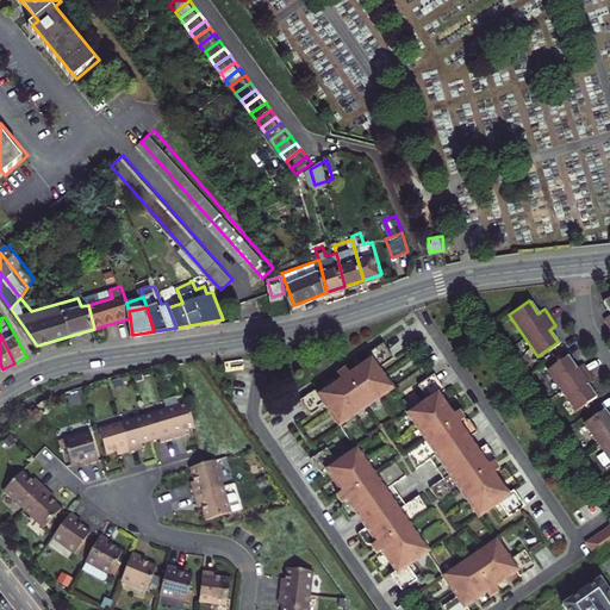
[(316,388),(299,400),(310,416),(325,405),(340,423),(391,387),(378,368),(392,358),(381,342),(365,354),(368,359),(348,374),(343,368),(335,374),(340,380),(319,394),(316,388)]
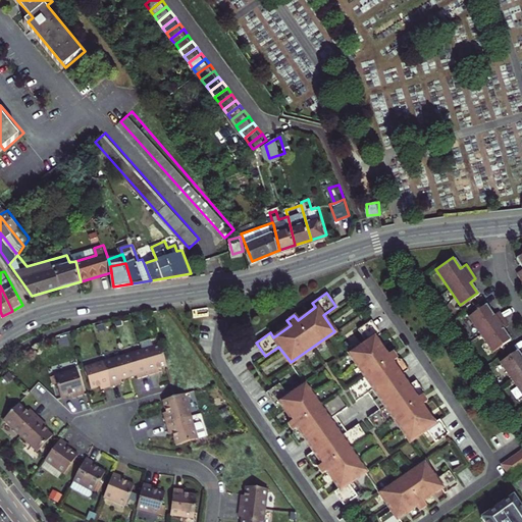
[(483,303),(466,315),(490,350),(508,338),(501,327),(506,323),(497,310),(491,314),(483,303)]
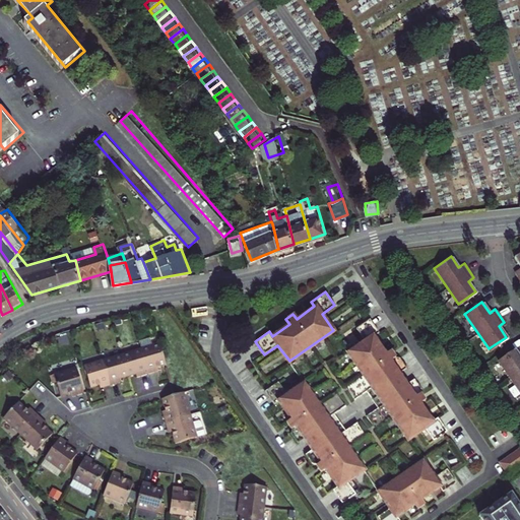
[(395,417),(409,437),(427,426),(436,437),(448,429),(438,414),(434,417),(420,400),(426,396),(421,390),(423,387),(415,377),(408,381),(400,371),(407,366),(400,356),(396,355),(391,348),(387,351),(375,334),(379,330),(369,317),(355,326),(365,338),(348,350),(363,370),(345,383),(354,396),(372,385),(385,402),(368,414),(378,429),(395,417)]
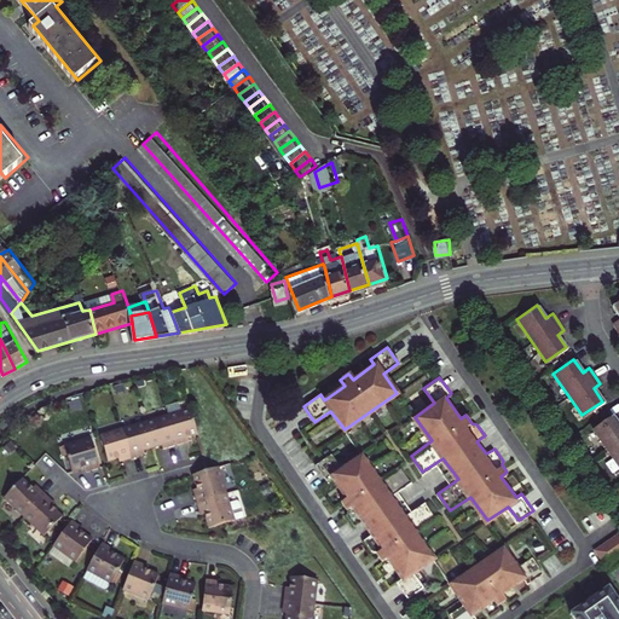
[(194,409),(171,415),(178,445),(189,443),(187,438),(201,434),(194,409)]
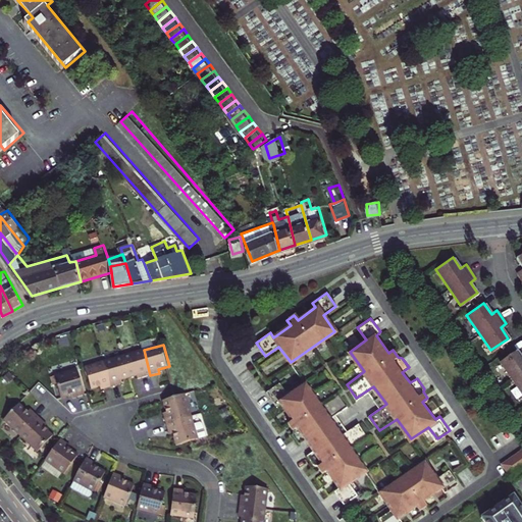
[(498,361),(521,396),(521,395),(521,359),(515,349),(498,361)]
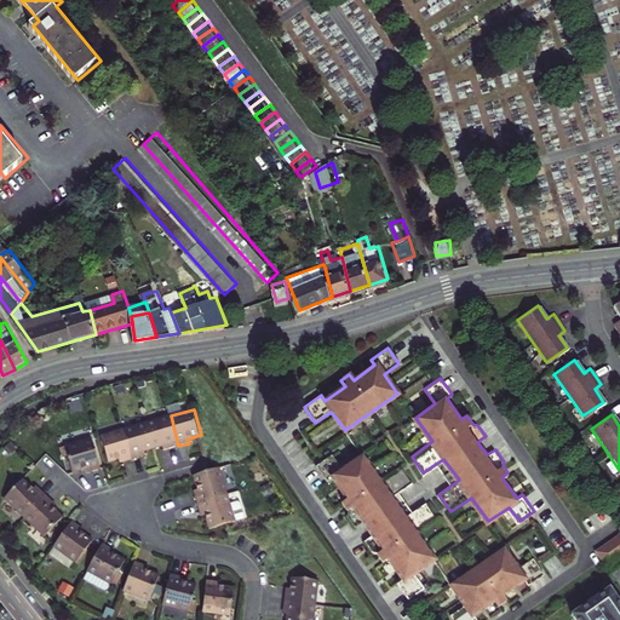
[(148,422),(155,448),(170,443),(171,448),(178,446),(171,415),(148,422)]
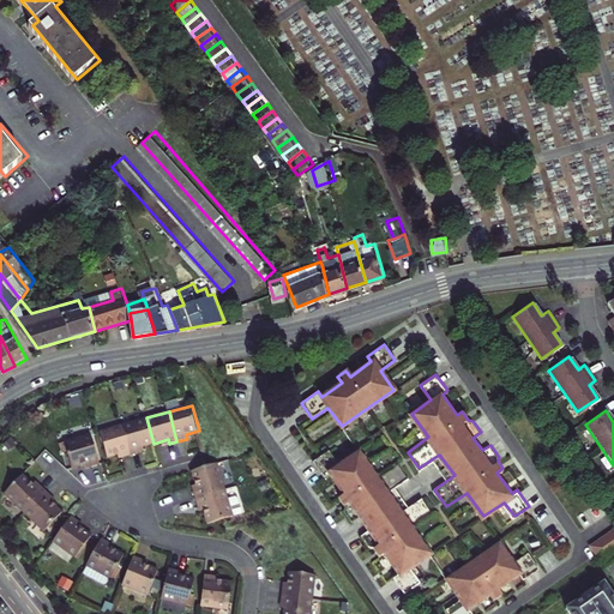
[(146,417),(125,423),(133,453),(143,451),(142,446),(154,444),(146,417)]
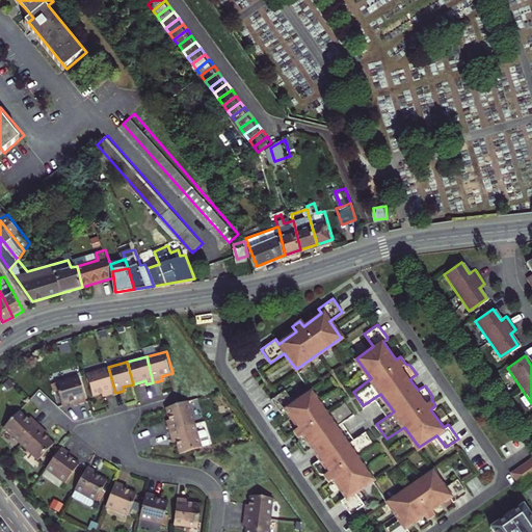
[(115,393),(108,367),(88,373),(95,395),(105,392),(106,396),(115,393)]
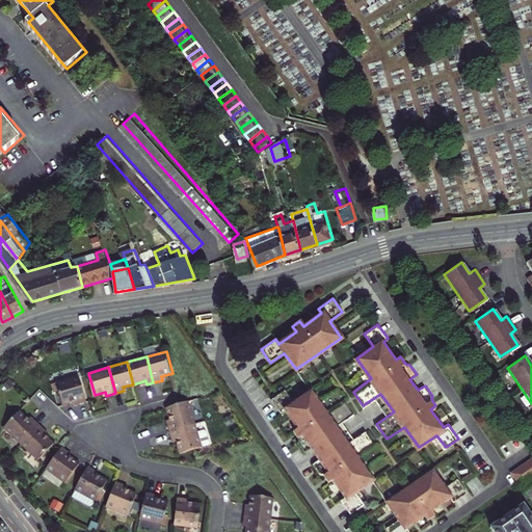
[(87,400),(80,374),(57,381),(63,404),(79,400),(79,402),(87,400)]
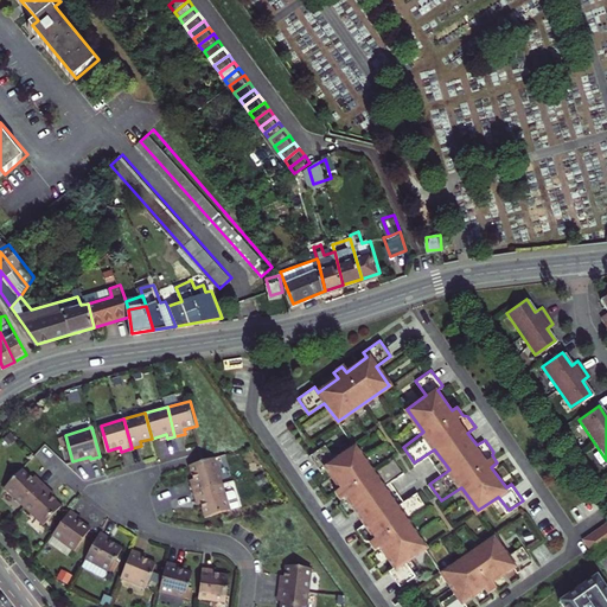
[(324,446),(308,457),(320,473),(326,468),(340,489),(336,493),(340,500),(340,505),(349,517),(357,511),(365,523),(358,529),(365,540),(371,541),(377,549),(382,545),(396,564),(391,569),(403,586),(419,575),(408,561),(427,547),(409,523),(429,508),(419,493),(400,508),(383,485),(403,471),(391,455),(371,470),(355,446),(334,460),(324,446)]
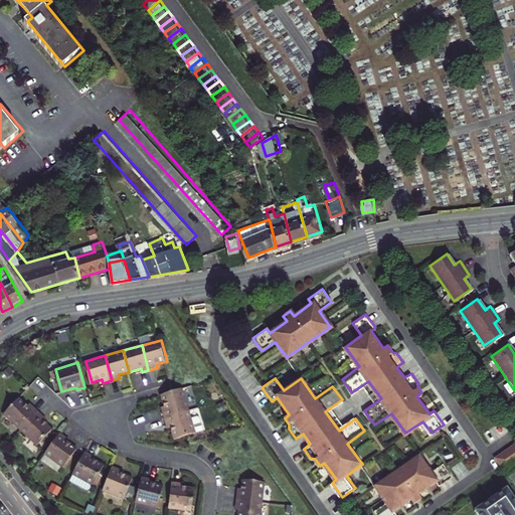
[(174,389),(153,395),(157,410),(154,411),(156,417),(181,410),(175,388),(174,389)]
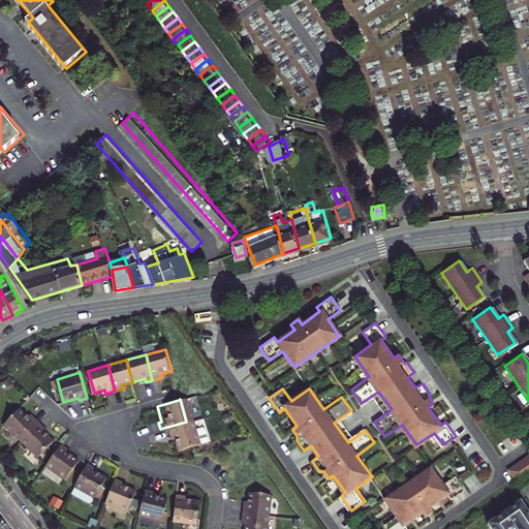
[(4,417),(21,435),(40,415),(35,410),(32,412),(22,402),(4,417)]
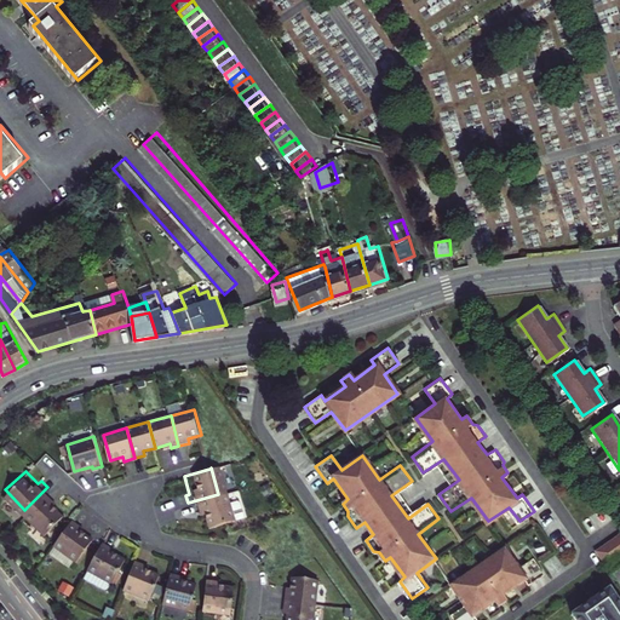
[(47,487),(24,510),(44,529),(64,510),(51,497),(55,494),(47,487)]
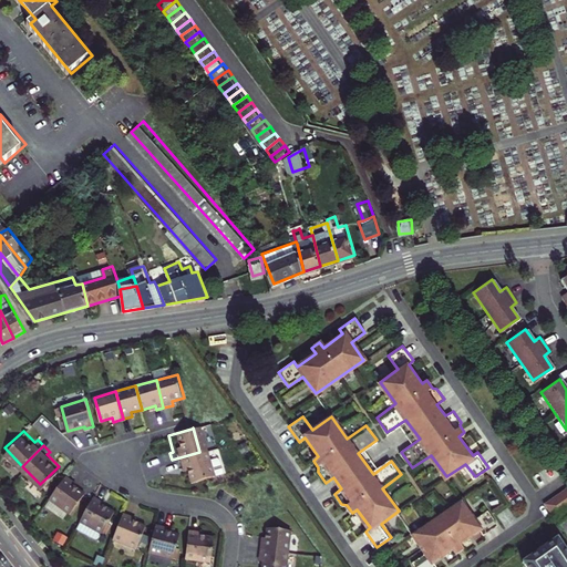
[(199,452),(172,460),(174,468),(177,468),(182,484),(207,477),(199,452)]
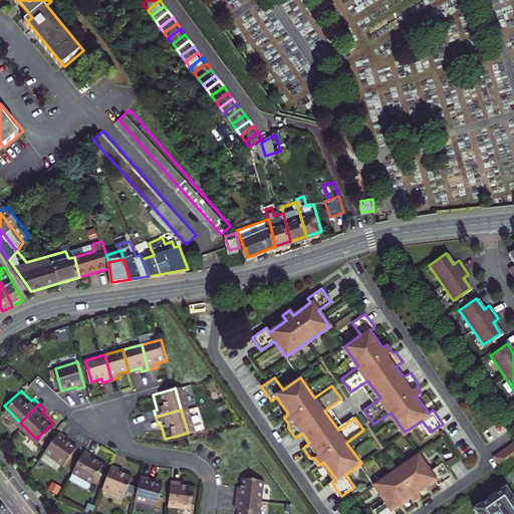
[(60,425),(44,446),(63,459),(76,441),(64,432),(66,429),(60,425)]
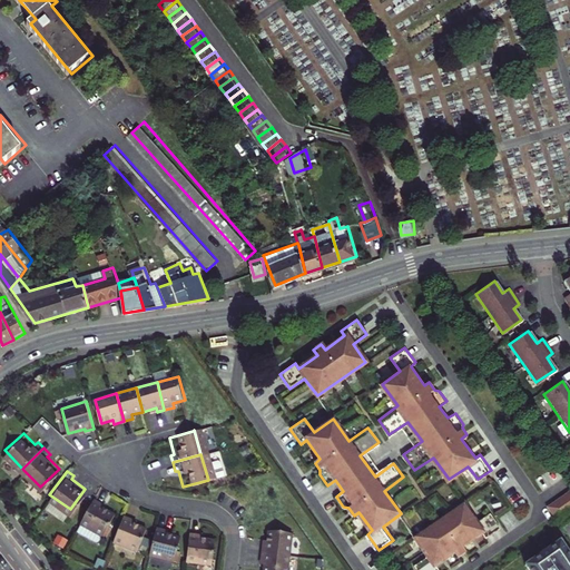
[(569,489),(549,504),(557,516),(569,505),(569,489)]
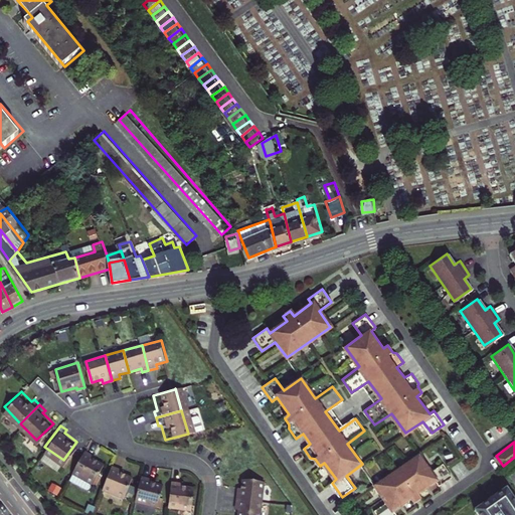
[(86,445),(72,467),(92,479),(93,479),(104,459),(92,452),(93,449),(86,445)]
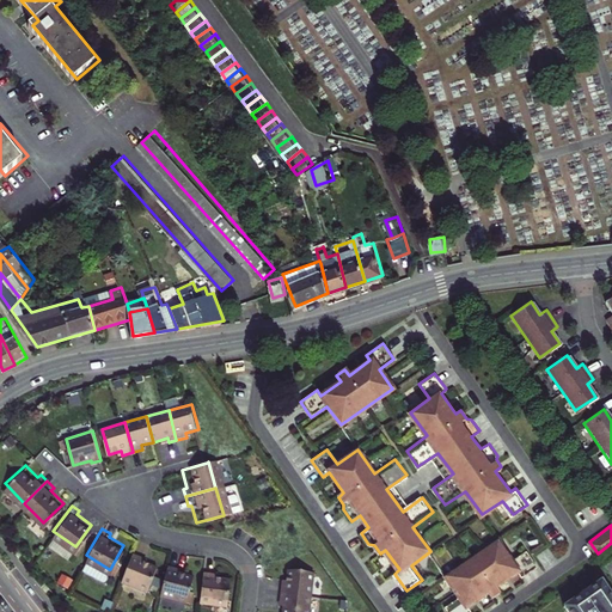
[(447,606),(451,611),(471,611),(473,611),(469,605),(490,591),(495,597),(503,591),(500,583),(520,569),(524,575),(539,564),(528,549),(513,560),(500,539),(447,575),(461,595),(447,606)]
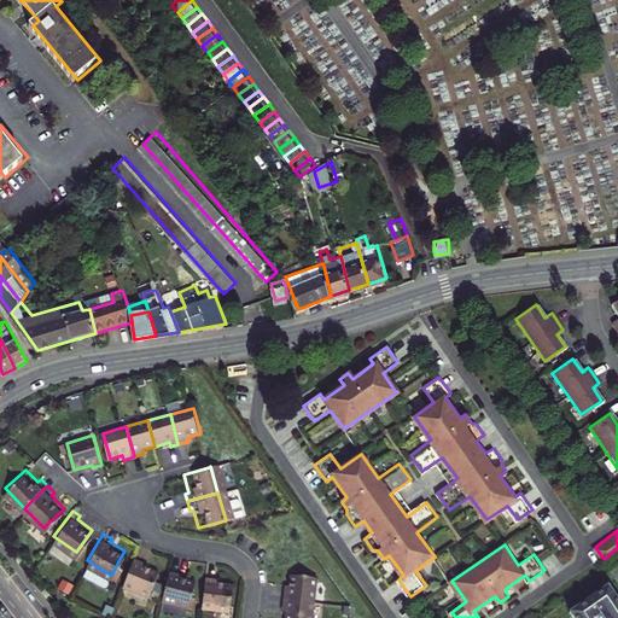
[(144,555),(134,552),(122,581),(149,592),(159,566),(141,559),(144,555)]
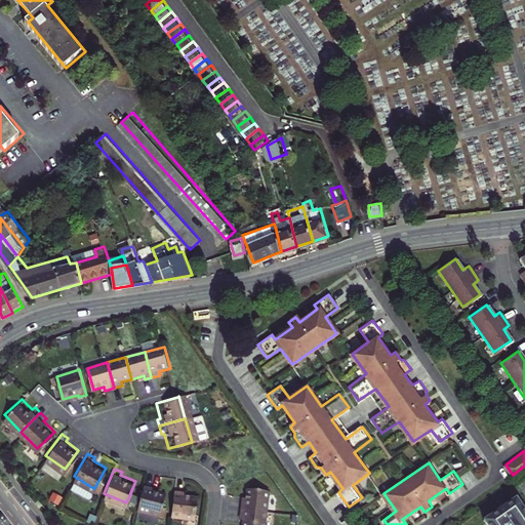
[(93,488),(74,476),(70,482),(87,492),(91,491),(93,488)]
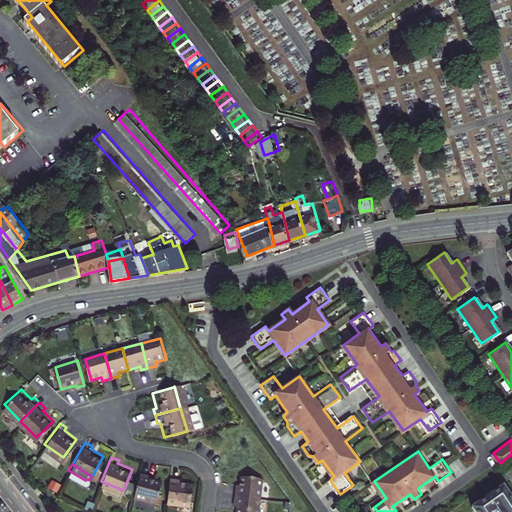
[(140,468),(133,492),(156,498),(161,477),(147,474),(148,470),(140,468)]
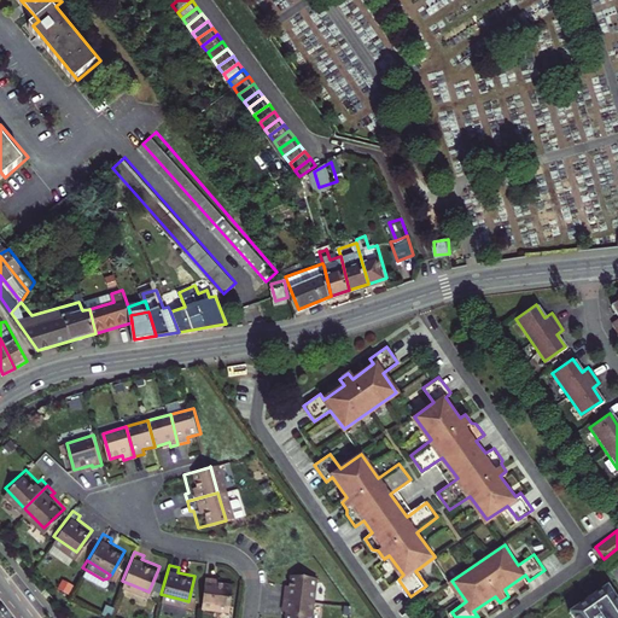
[(205,571),(200,601),(228,605),(232,579),(214,577),(215,572),(205,571)]
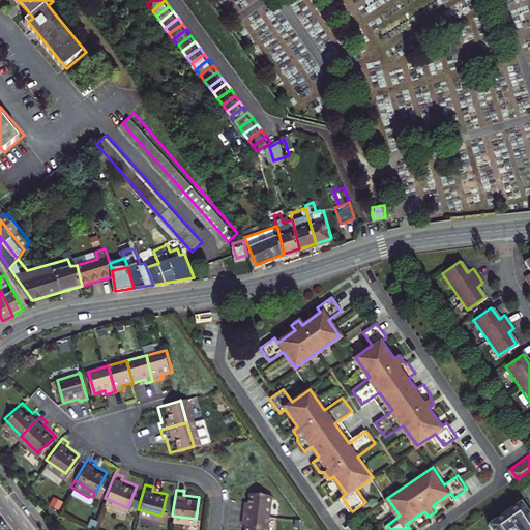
[(240,512),(268,516),(270,497),(247,494),(245,505),(241,504),(240,512)]
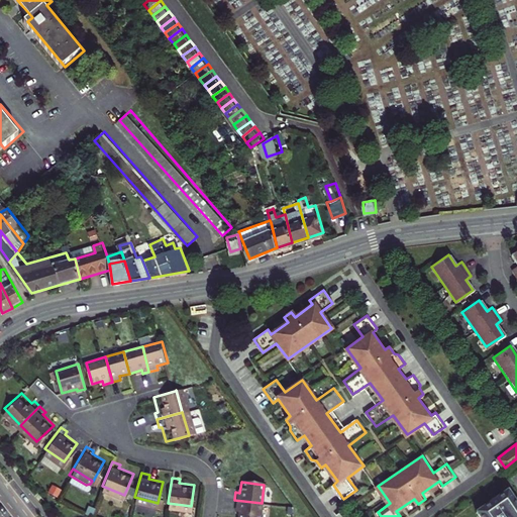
[(516,516),(516,506),(504,488),(472,509),(477,516),(516,516)]
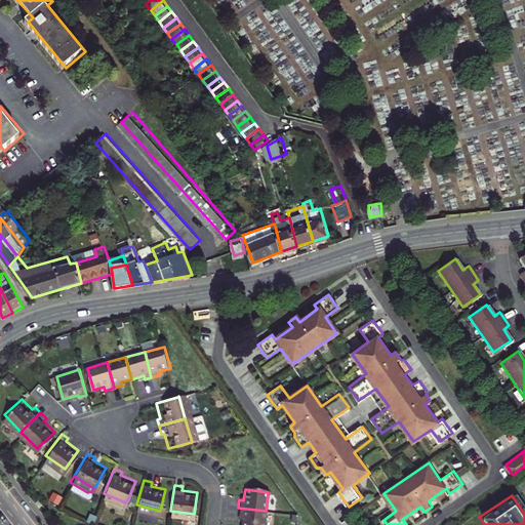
[(239,524),(263,524),(266,511),(238,508),(237,516),(241,516),(239,524)]
